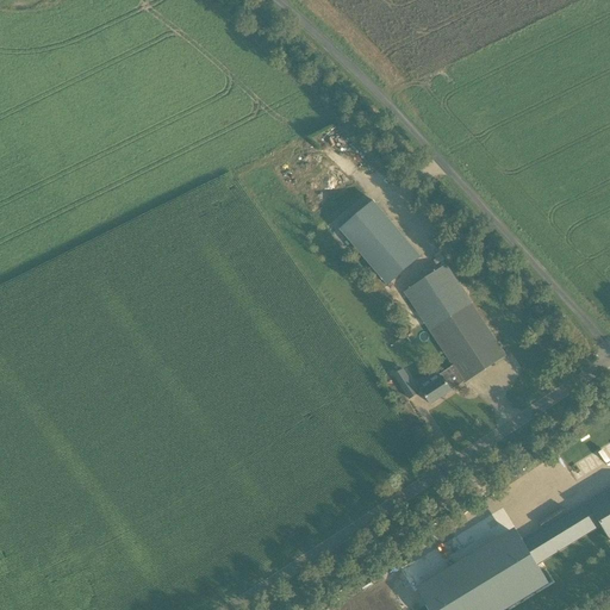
[(340,231),(387,286),(421,257),(374,201),(340,231)]
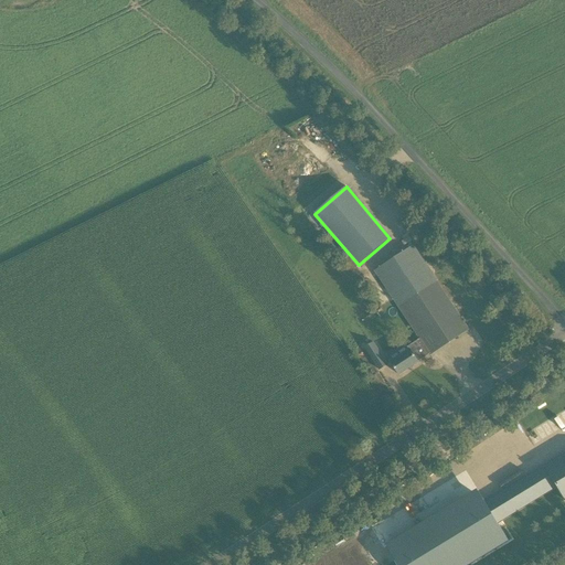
[(430,354),(468,330),(413,246),(374,272),(398,308),(400,308),(418,340),(406,349),(407,350),(390,362),(398,375),(418,363),(417,361),(429,352),(430,354)]
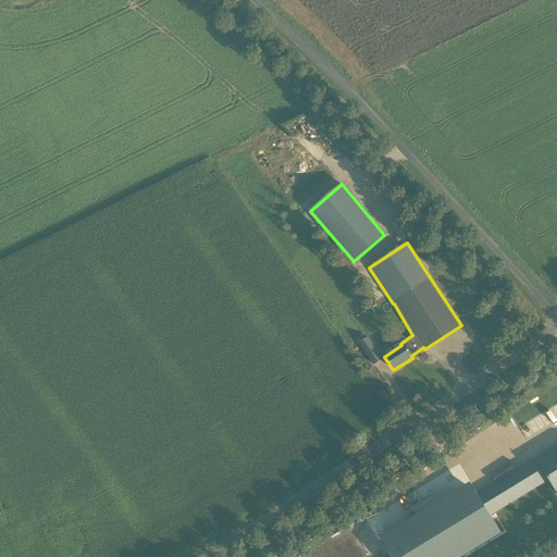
[(359,345),(372,366),(382,359),(369,338),(359,345)]
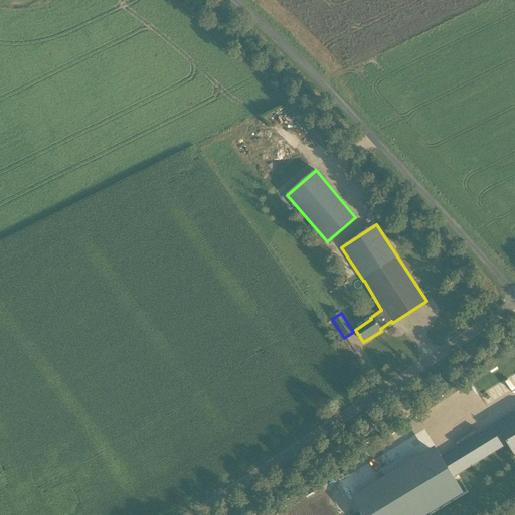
[(514,380),(425,427),(433,442),(514,398),(514,380)]
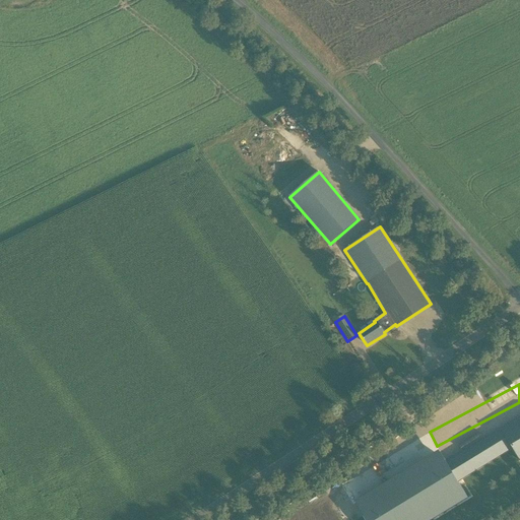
[(519,417),(446,462),(458,481),(513,448),(519,459),(519,417)]
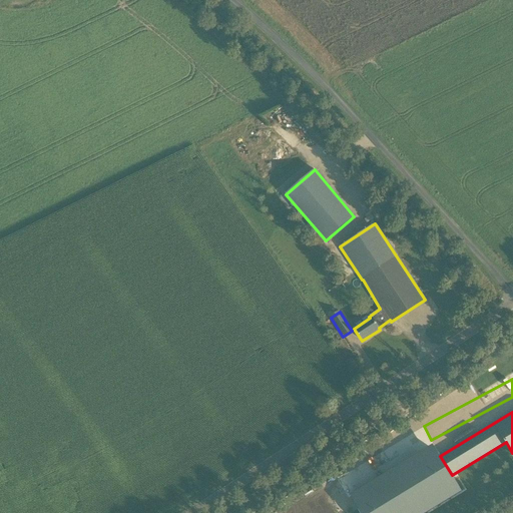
[(433,445),(350,495),(360,512),(426,512),(462,492),(452,475),(440,456),(433,445)]
